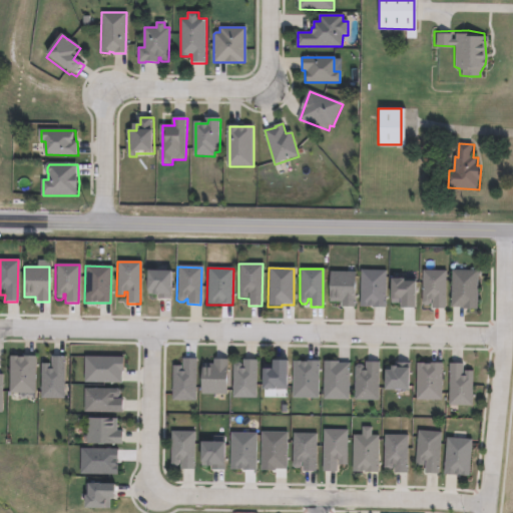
[(168,272),(168,299),(157,299),(157,294),(155,294),(155,296),(150,296),(151,292),(144,291),(144,271),(168,272)]
